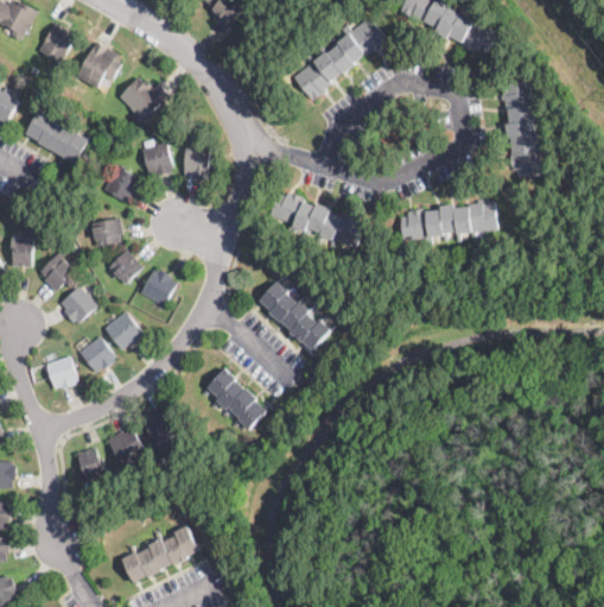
[(226,27),(224,29),(208,13),(211,10),(203,1),(203,0),(234,0),(243,8),(226,27)]
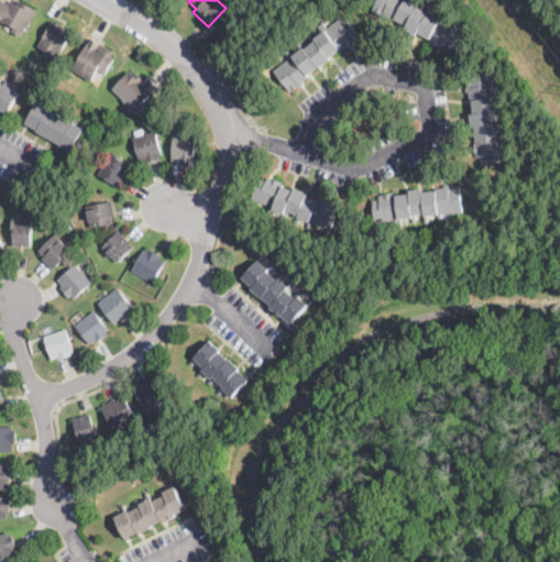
[(405,0),(413,4),(415,0),(420,0),(416,9),(423,12),(426,6),(430,9),(428,13),(436,18),(439,12),(445,14),(441,20),(460,32),(449,50),(442,46),(441,48),(437,46),(436,50),(427,44),(428,41),(415,32),(413,36),(402,30),(404,26),(394,20),(392,23),(384,18),(383,20),(368,11),(374,0),(405,0)]
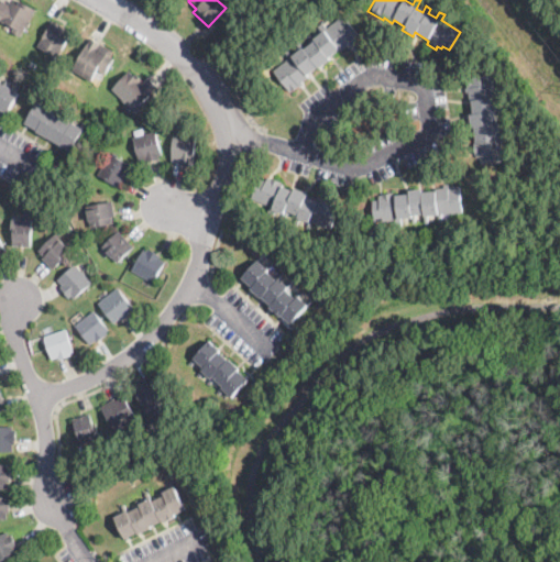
[(0,2),(7,6),(9,2),(14,6),(17,3),(32,11),(26,22),(29,23),(25,29),(23,28),(19,36),(12,34),(9,32),(11,29),(0,23),(0,2)]
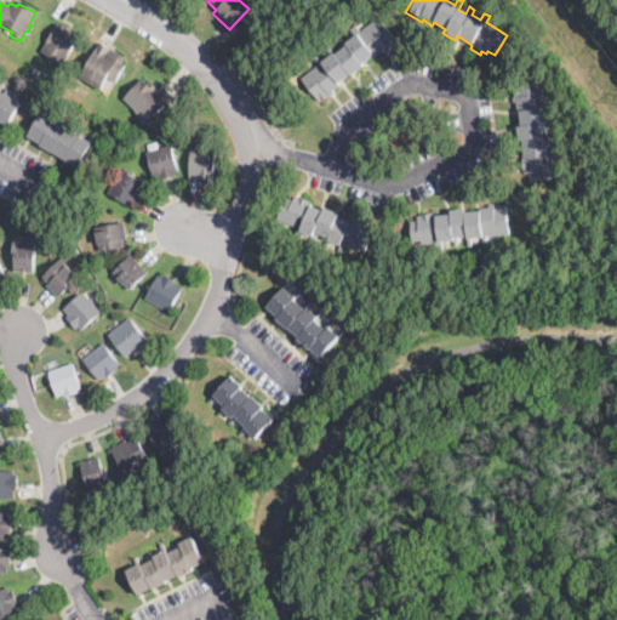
[(375,20),(393,43),(383,50),(386,52),(383,53),(380,49),(359,64),(361,68),(349,77),(348,74),(329,90),(332,94),(329,97),(326,95),(316,103),(298,80),(315,66),(309,58),(313,56),(319,62),(331,53),(333,56),(344,46),(343,44),(353,37),(347,29),(352,26),(356,33),(375,20)]
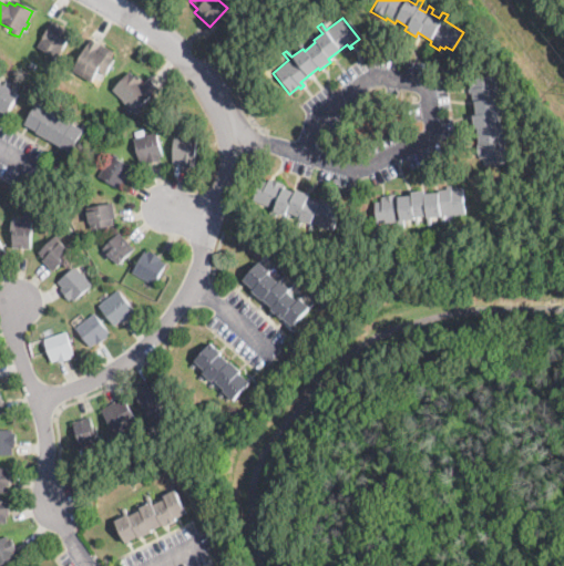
[(70,32),(53,64),(47,61),(50,57),(37,50),(50,22),(70,32)]
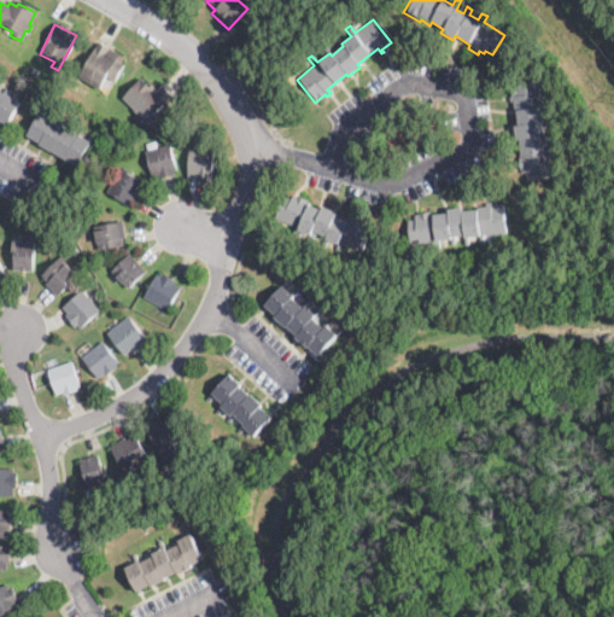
[(122,65),(112,82),(104,77),(97,91),(76,77),(97,42),(122,58),(118,63),(122,65)]
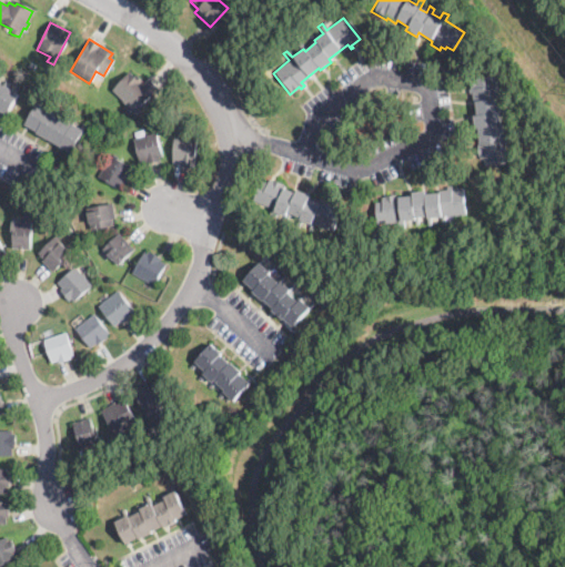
[(128,72),(132,78),(134,76),(141,82),(139,84),(141,87),(149,79),(158,89),(133,113),(124,105),(123,107),(120,102),(121,101),(110,90),(128,72)]
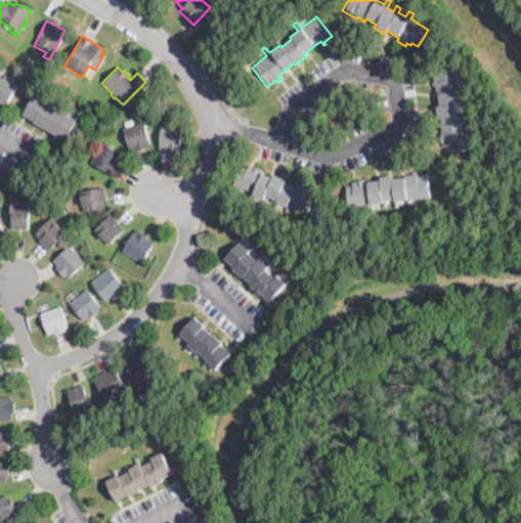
[(458,83),(459,90),(464,90),(464,92),(459,93),(460,101),(467,100),(468,105),(459,105),(460,114),(465,113),(466,118),(462,118),(463,127),(469,126),(469,132),(463,133),(465,154),(445,155),(445,147),(441,148),(441,144),(439,144),(438,134),(439,134),(439,132),(440,132),(439,120),(434,120),(433,107),(437,107),(436,95),(435,95),(434,88),(431,88),(431,85),(430,82),(432,82),(432,73),(457,71),(458,83)]
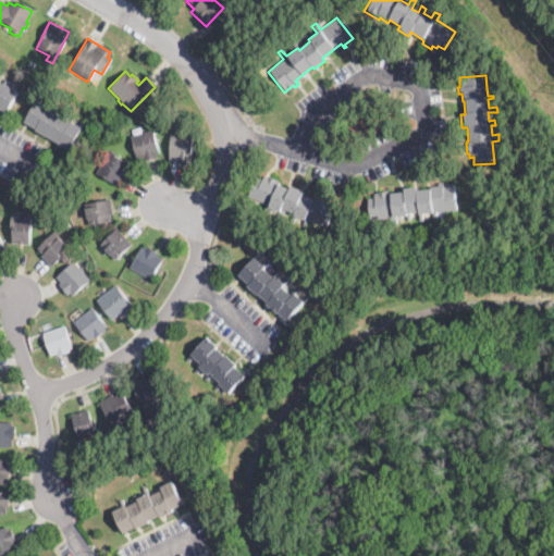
[(0,83),(16,94),(4,113),(0,110),(0,83)]
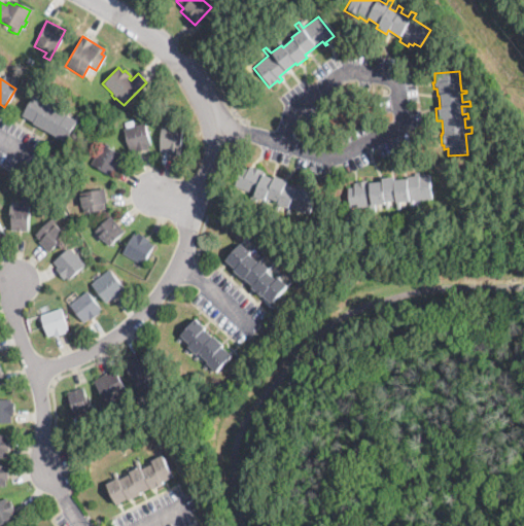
[(62,115),(64,116),(65,115),(74,120),(63,142),(32,125),(33,123),(23,117),(33,97),(55,108),(54,110),(62,115)]
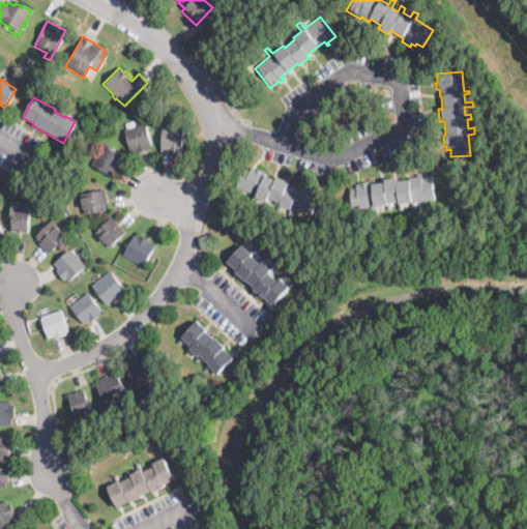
[(332,127),(355,127),(355,113),(332,114),(332,127)]
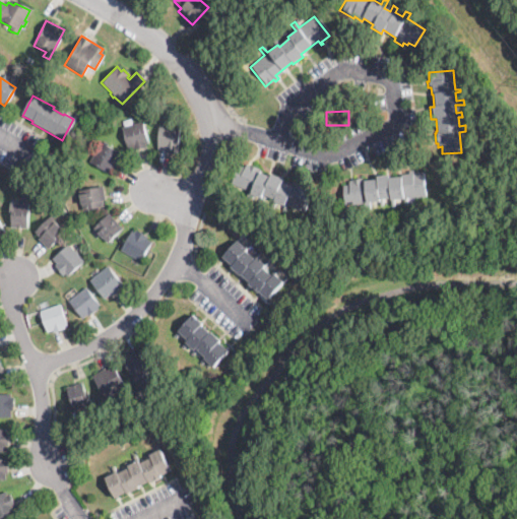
[(144,145),(145,148),(134,151),(133,148),(126,150),(121,128),(141,122),(146,144),(144,145)]
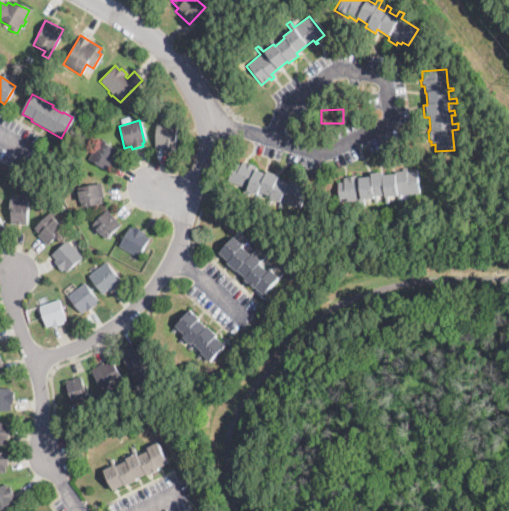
[(176,123),(173,152),(160,151),(160,148),(154,148),(156,122),(176,123)]
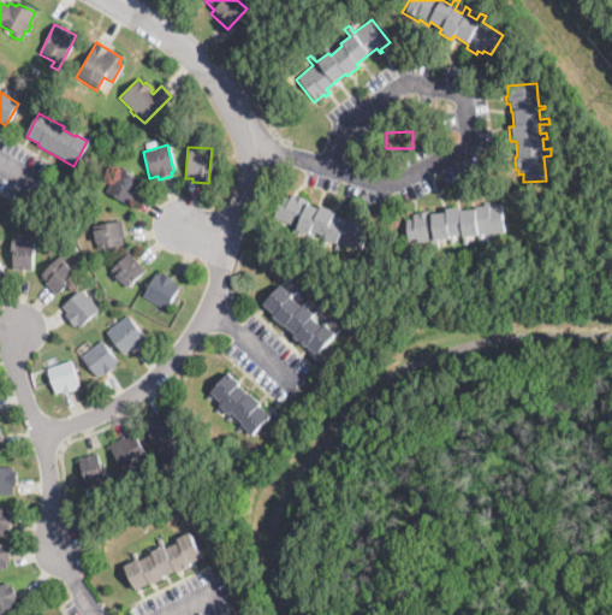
[(136,197),(135,199),(135,201),(131,199),(128,205),(104,193),(117,169),(140,182),(138,185),(142,188),(136,197)]
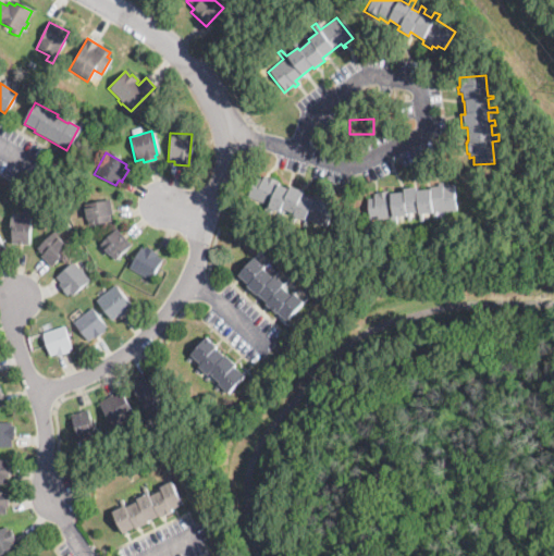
[(266,178),(267,178),(267,177),(275,181),(273,185),(286,190),(288,186),(303,192),(300,196),(311,200),(312,196),(324,200),(323,204),(332,207),(324,226),(306,220),(306,221),(291,215),(292,214),(281,210),(279,213),(271,210),(269,215),(262,212),(265,205),(246,198),(254,177),(260,181),(261,177),(266,178)]
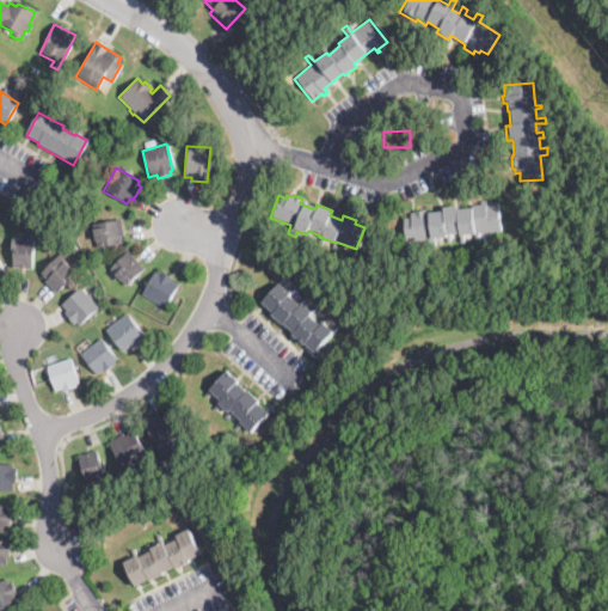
[(484,201),(484,203),(495,202),(495,203),(497,203),(499,232),(477,234),(477,243),(474,244),(473,233),(460,234),(461,244),(456,245),(455,234),(447,234),(448,243),(444,244),(444,237),(434,237),(435,248),(427,249),(425,242),(401,244),(399,220),(407,219),(407,215),(411,214),(411,212),(424,211),(424,213),(442,212),(441,208),(455,207),(455,211),(468,209),(468,206),(479,206),(479,201),(484,201)]
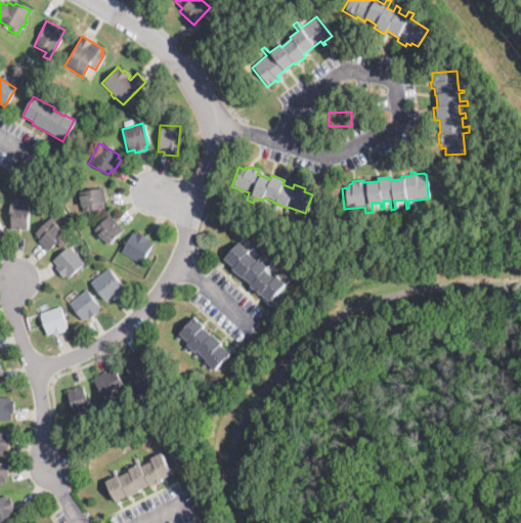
[(86,211),(82,212),(79,192),(101,188),(104,202),(101,203),(102,208),(86,211)]
